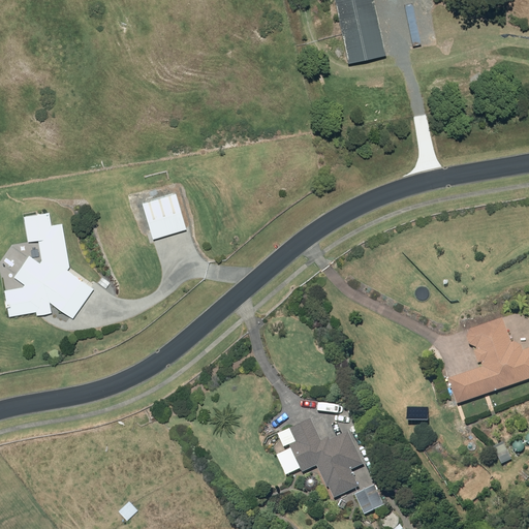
[(328,0),(342,64),(380,56),(367,0),(328,0)]
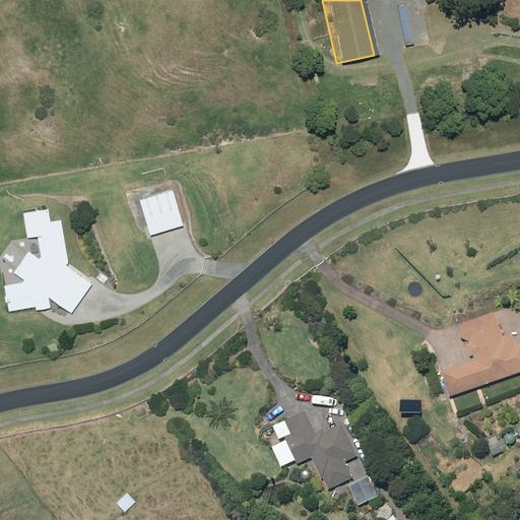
[(163,170),(153,172),(155,178),(164,176),(163,170)]
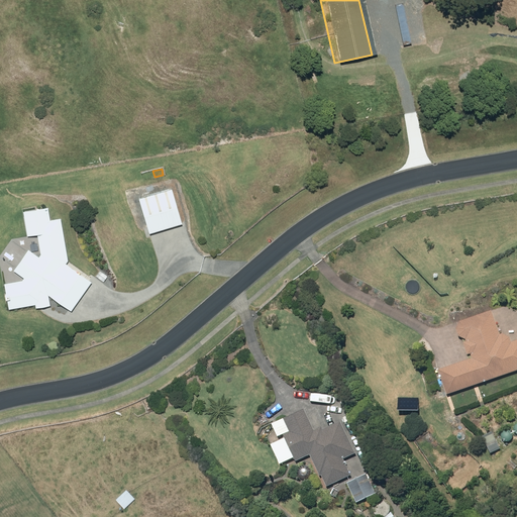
[(171,224),(164,205),(156,207),(163,226),(171,224)]
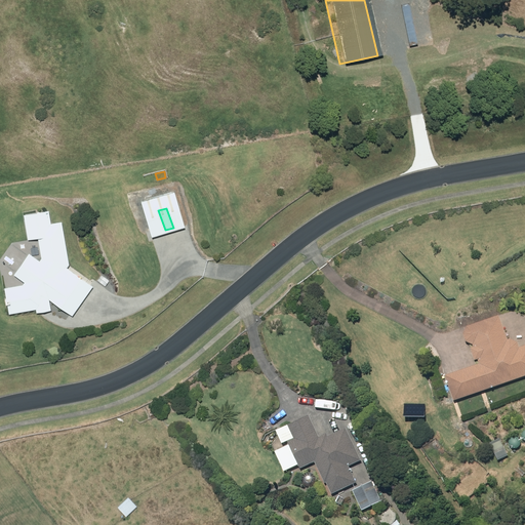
[(52,224),(50,211),(25,215),(28,241),(39,239),(42,258),(40,261),(30,254),(14,275),(27,284),(5,288),(10,315),(37,310),(37,314),(52,311),(50,300),(63,310),(84,280),(68,268),(70,266),(64,223),(52,224)]
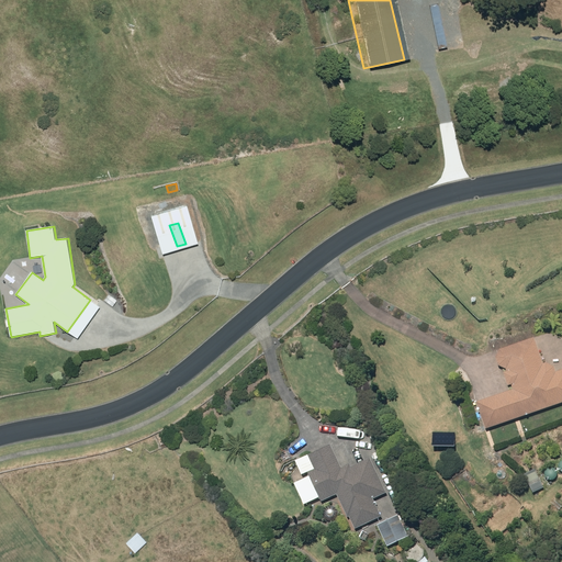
[(546,363),(536,338),(502,349),(498,357),(501,366),(508,369),(509,371),(506,372),(510,385),(514,384),(515,389),(480,401),(489,428),(561,403),(561,370),(558,372),(555,367),(549,363),(546,363)]
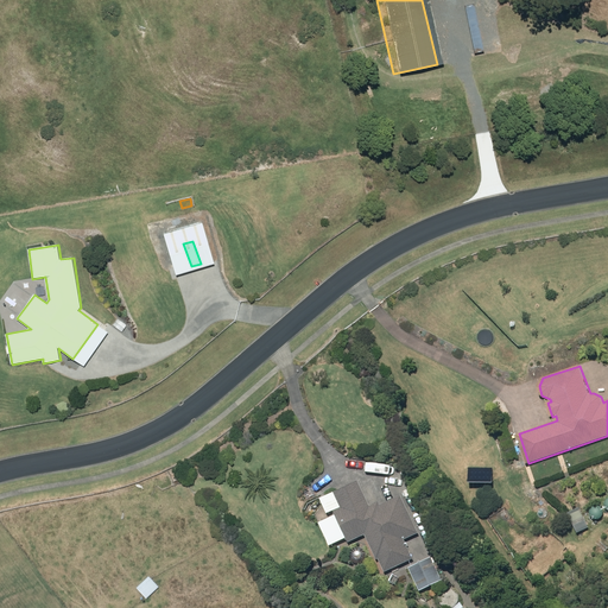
[(380,557),(387,571),(415,558),(406,539),(420,533),(400,496),(380,506),(379,502),(371,506),(359,481),(336,492),(342,508),(335,511),(350,542),(366,534),(378,558),(380,557)]
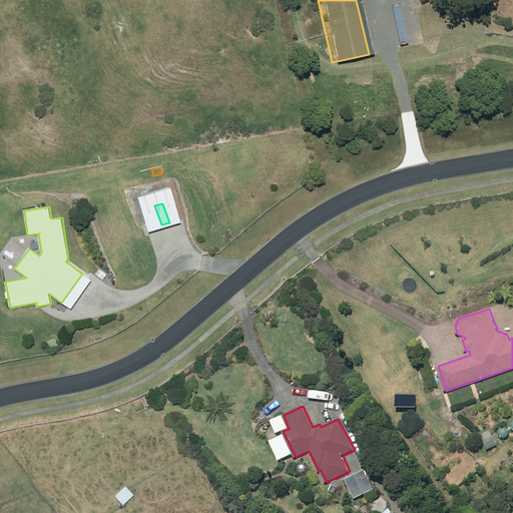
[(481,440),(483,445),(495,440),(492,435),(481,440)]
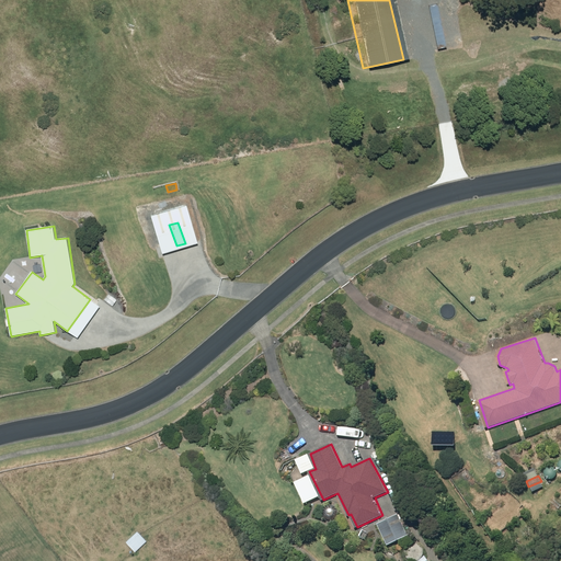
[(380,524),(390,546),(410,536),(400,514),(380,524)]
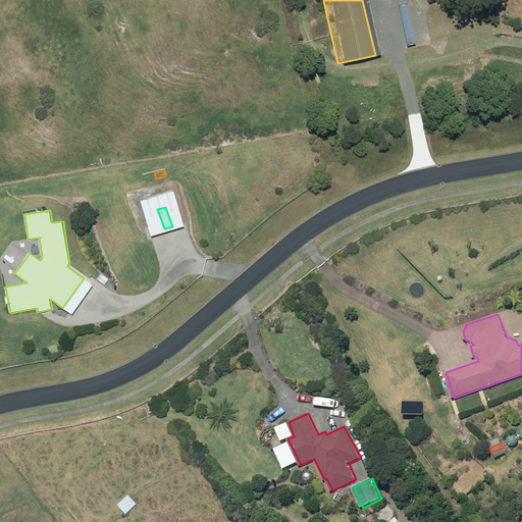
[(128,493),(117,504),(125,513),(137,503),(128,493)]
